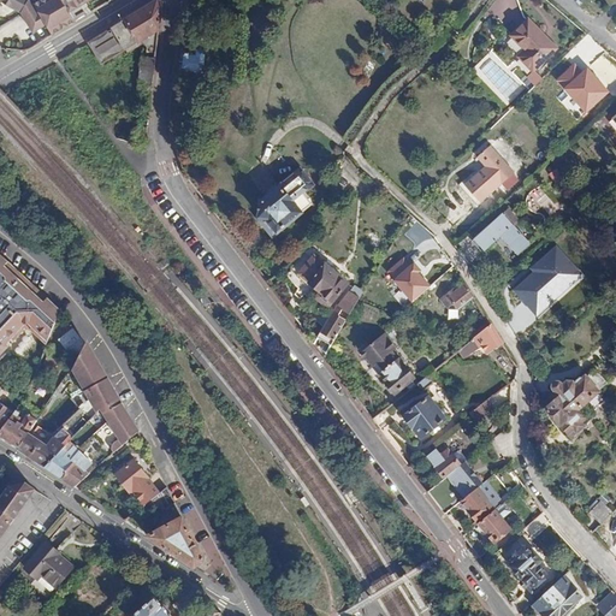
[(5,0),(23,11),(29,0),(5,0)]
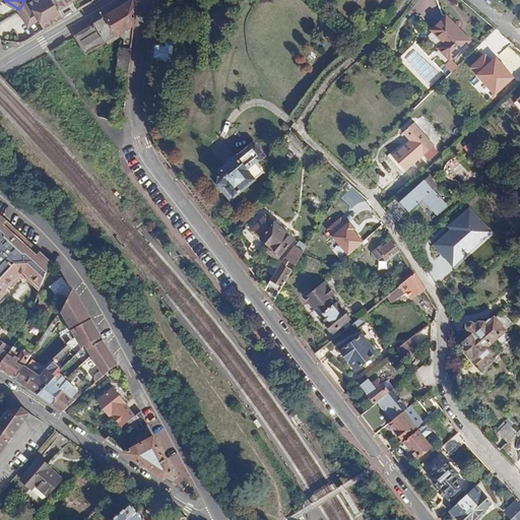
[(27,0),(24,0),(19,9),(21,14),(28,26),(40,19),(46,29),(65,16),(60,8),(73,0),(31,0),(29,1),(27,0)]
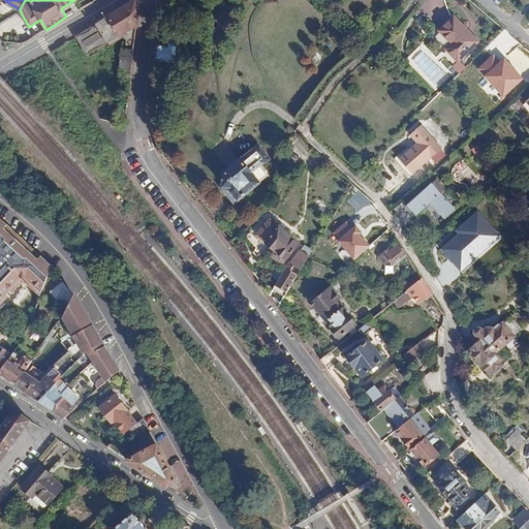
[(137,0),(131,0),(76,34),(89,53),(120,33),(129,39),(127,43),(134,43),(139,1),(137,0)]
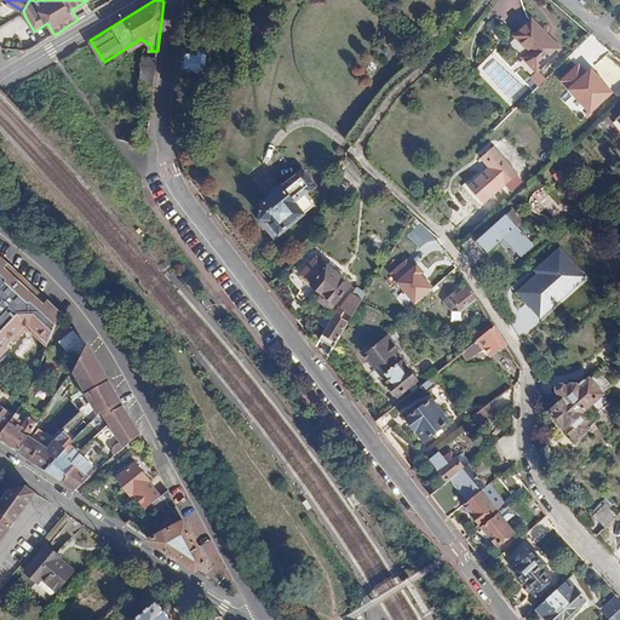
[(539,69),(563,46),(535,16),(517,33),(532,47),(524,55),(539,69)]
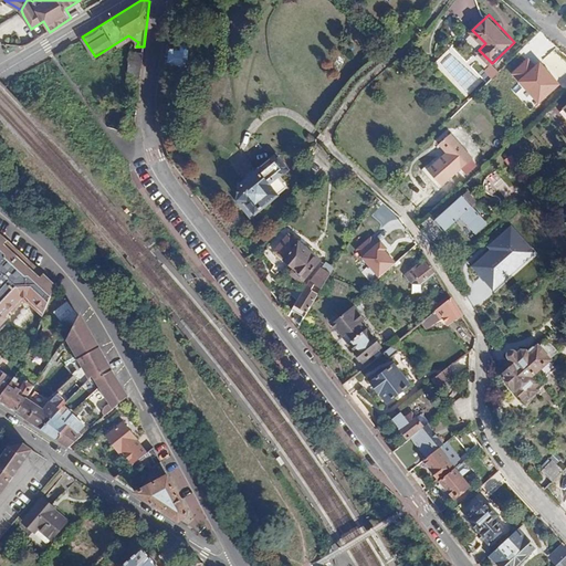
[(179,46),(170,45),(168,61),(186,67),(189,42),(179,41),(179,46)]
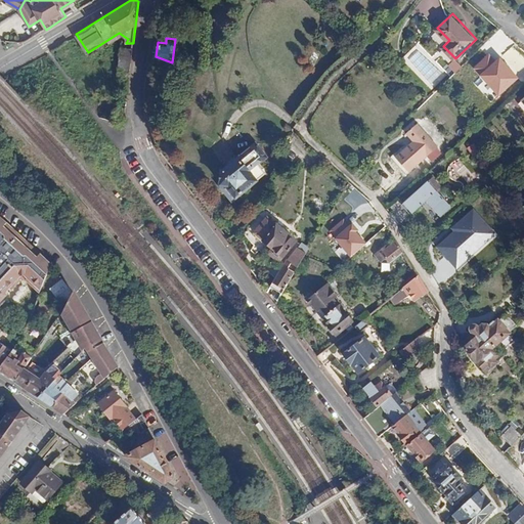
[(120,77),(129,78),(132,49),(123,48),(120,77)]
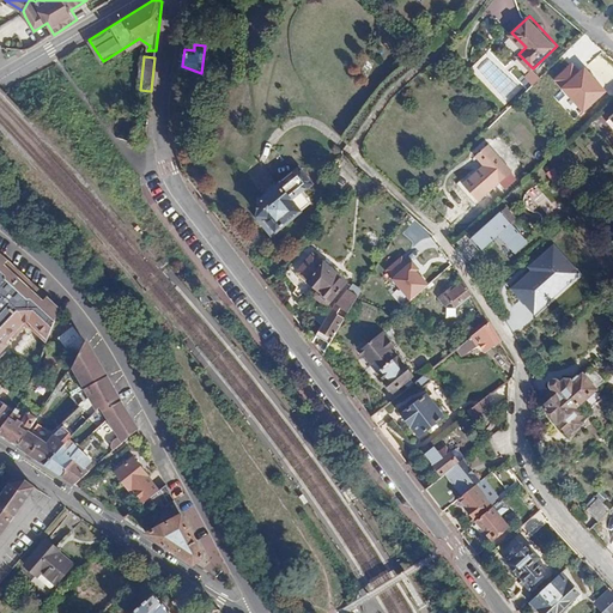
[(525,77),(533,85),(541,78),(533,68),(525,77)]
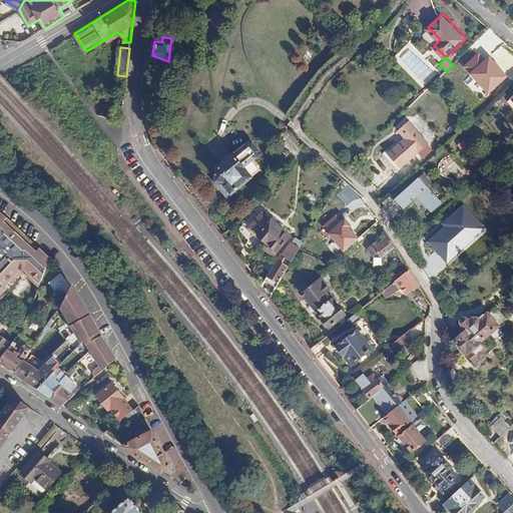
[(414,160),(419,165),(433,152),(408,124),(397,133),(403,140),(385,156),(400,172),(414,160)]
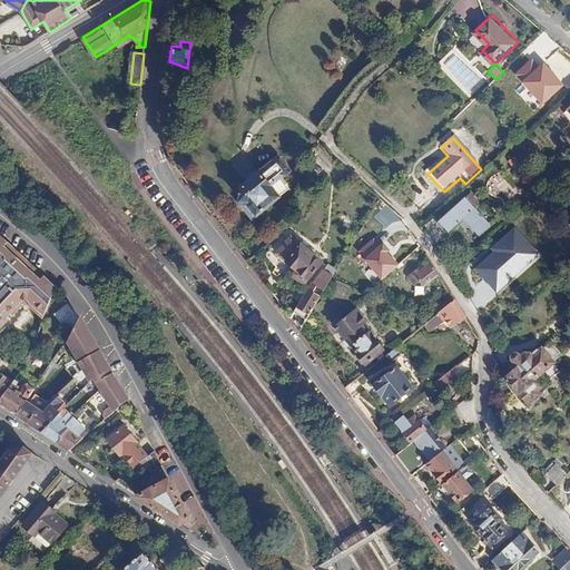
[(333,159),(323,148),(318,154),(335,173),(341,168),(333,159)]
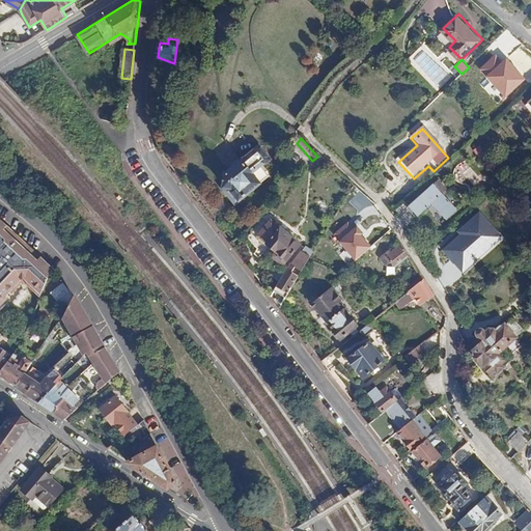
[(224,184),(226,186),(229,185),(240,198),(268,174),(260,164),(269,157),(259,144),(227,171),(224,184)]
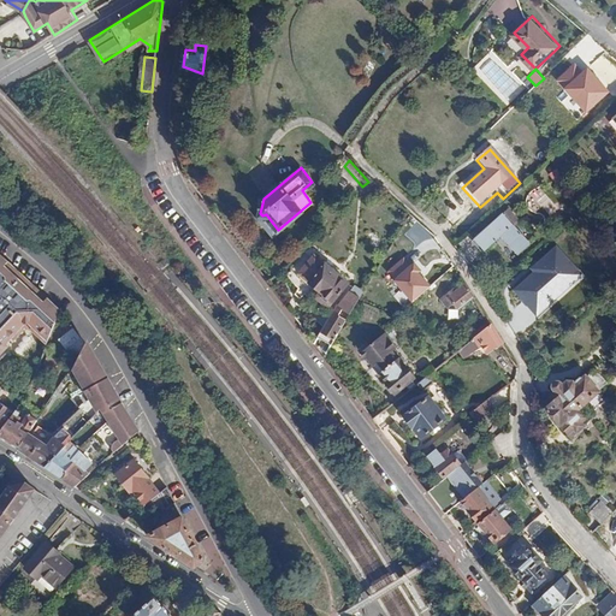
[(566,181),(557,169),(550,173),(558,185),(566,181)]
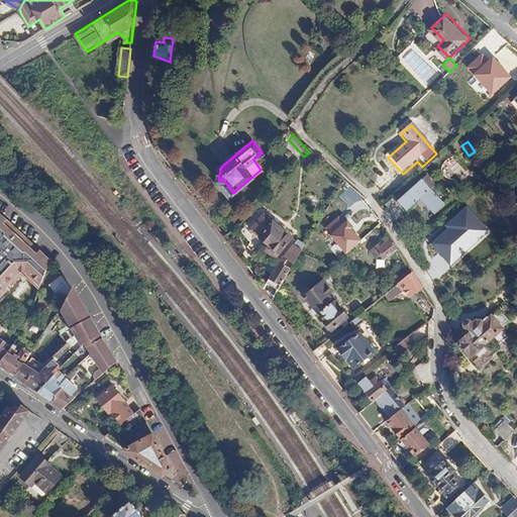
[(449,199),(427,174),(399,199),(406,209),(423,195),(437,210),(449,199)]
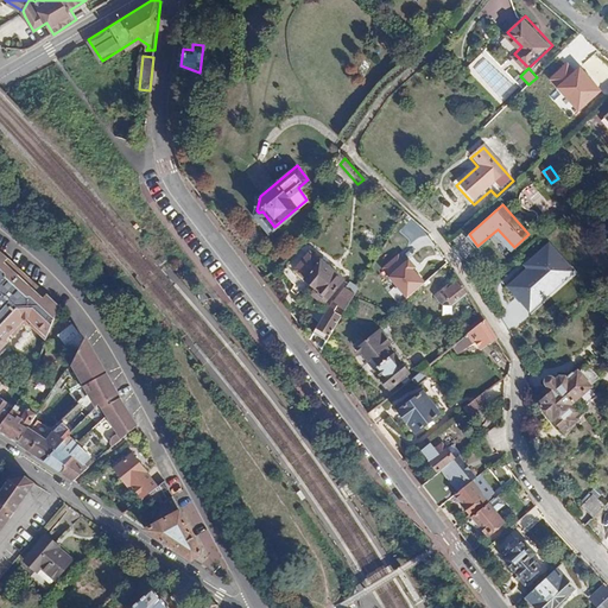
[(263,211),(259,213),(259,216),(270,230),(274,227),(263,211)]
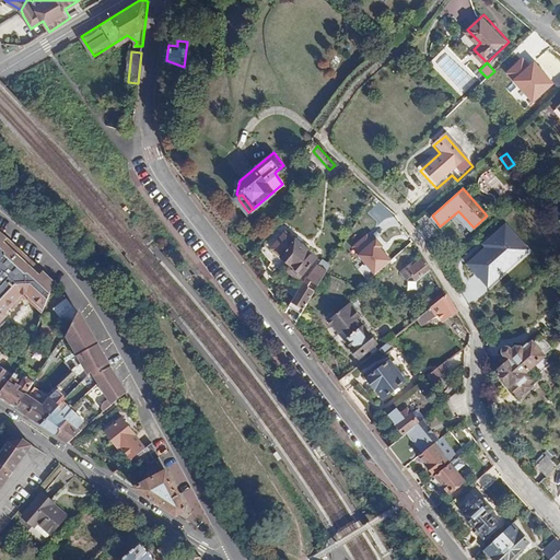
[(508,221),(481,243),(485,247),(466,263),(489,290),(534,252),(508,221)]
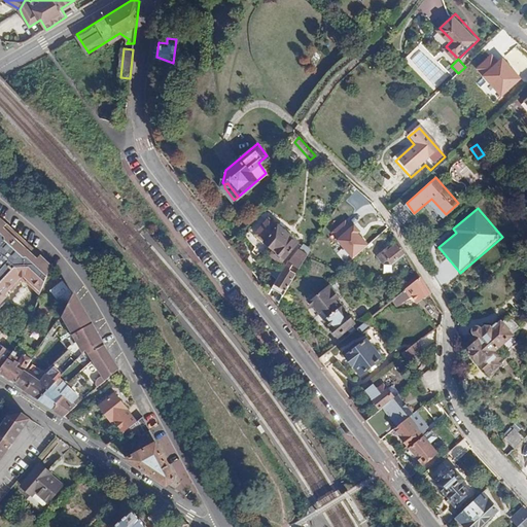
[(0,218),(1,219),(12,231),(3,220),(0,216),(0,218)]
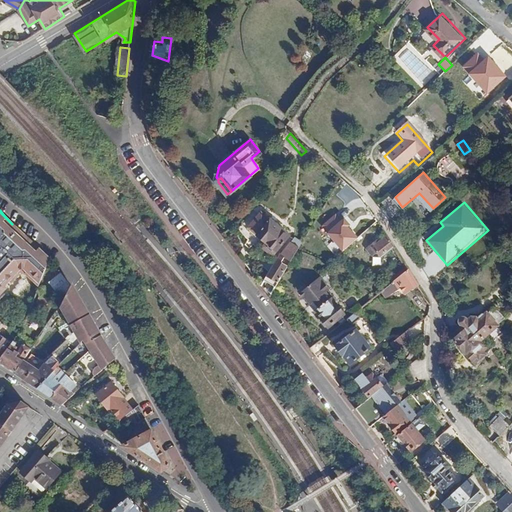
[(338,212),(322,225),(343,251),(359,238),(338,212)]
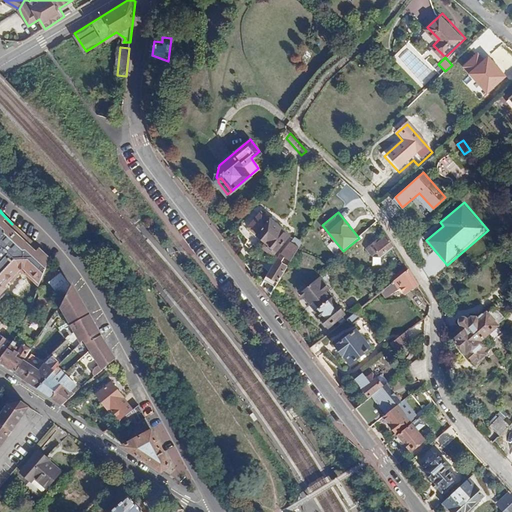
[(39,285),(50,259),(12,224),(0,213),(0,294),(5,289),(3,288),(7,281),(8,282),(16,273),(14,270),(20,265),(24,269),(39,285)]
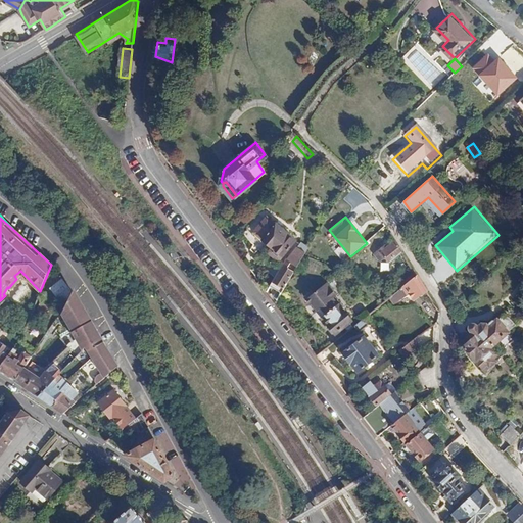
[(255,235),(275,247),(286,254),(296,237),(265,218),(255,235)]
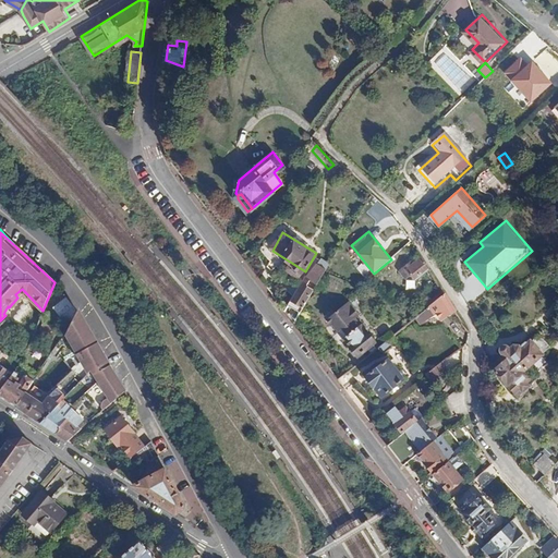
[(431,270),(422,256),(405,270),(413,281),(414,282),(431,270)]
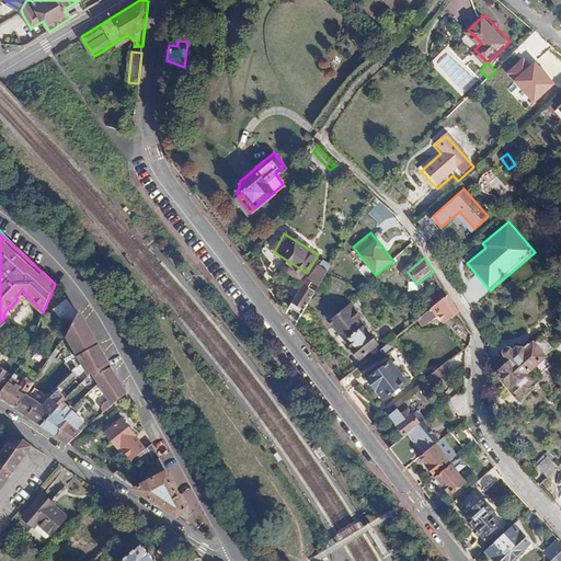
[(313,278),(321,283),(331,266),(328,264),(327,267),(321,263),(312,277),(313,278)]
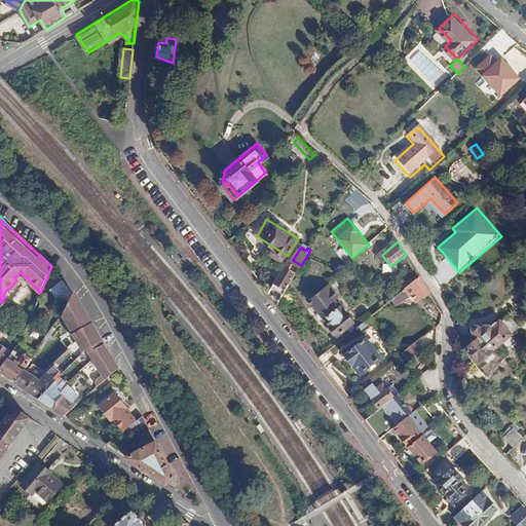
[(288,256),(276,249),(273,255),(285,262),(288,256)]
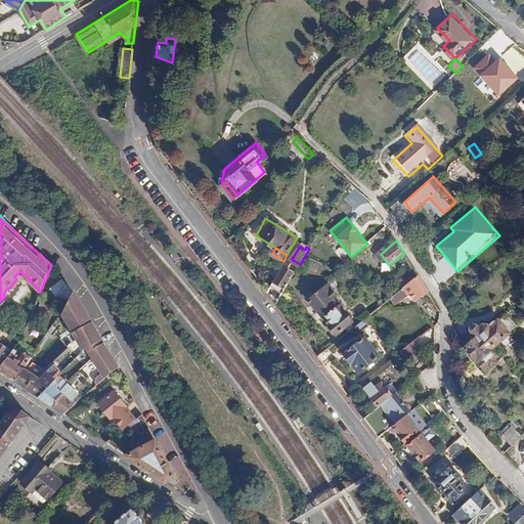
[(273,282),(272,285),(277,289),(281,296),(297,270),(290,265),(293,260),(292,259),(289,257),(280,271),(273,282)]
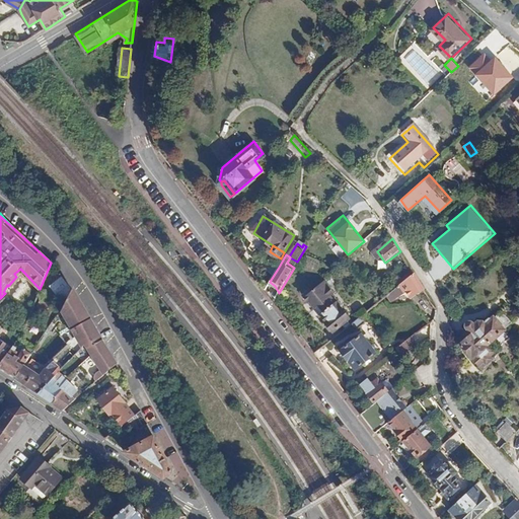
[(263,275),(271,280),(278,269),(269,264),(263,275)]
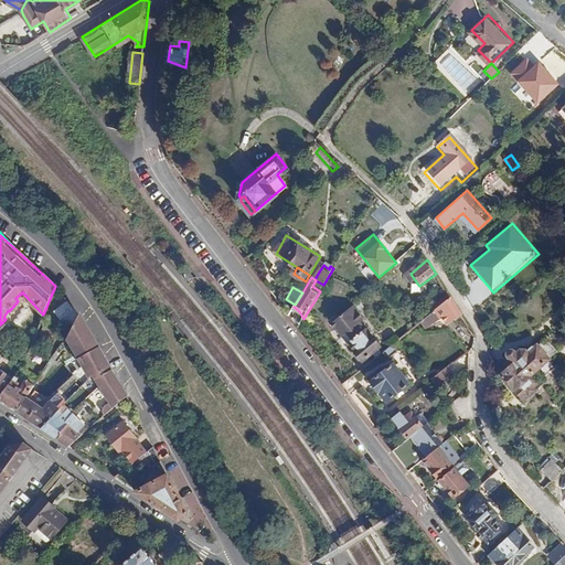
[(429,309),(432,312),(450,297),(448,294),(429,309)]
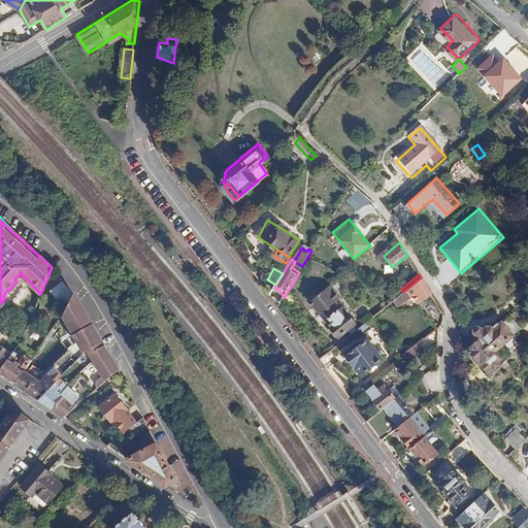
[(39,296),(40,294),(25,277),(26,284),(39,296)]
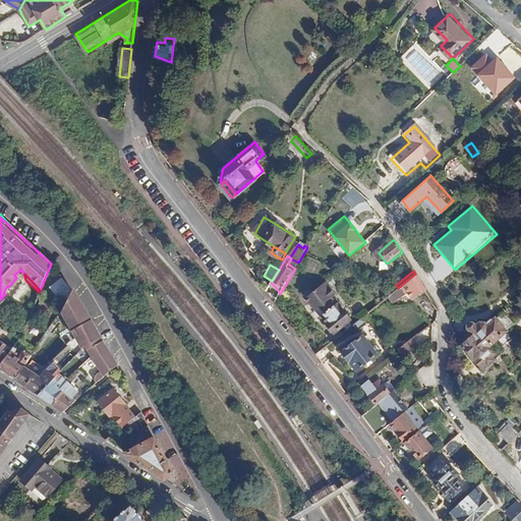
[(398,288),(388,296),(392,302),(405,292),(412,286),(416,292),(422,287),(415,274),(398,288)]
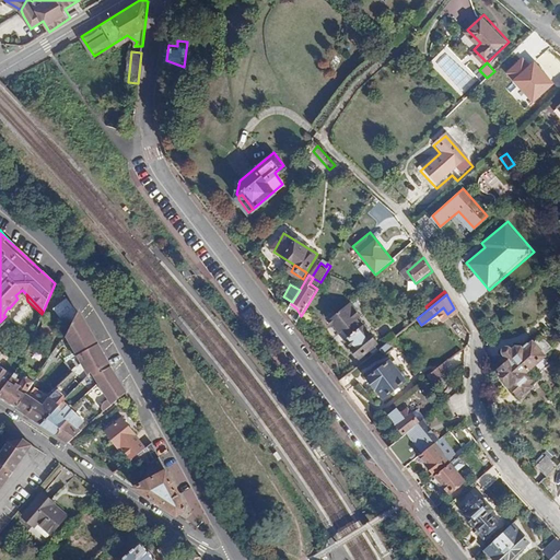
[(54,307),(70,326),(79,312),(66,296),(54,307)]
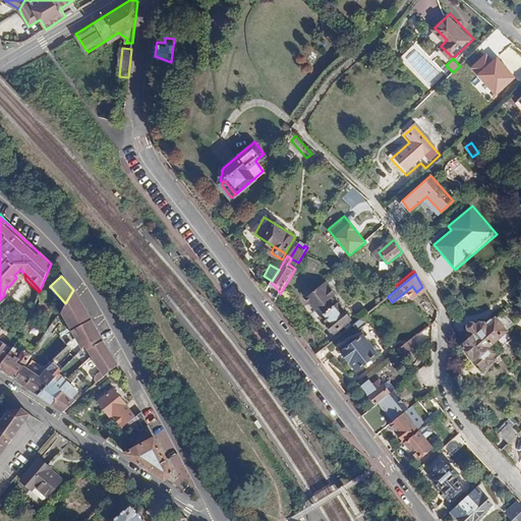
[(311,301),(319,310),(335,298),(333,296),(337,293),(327,281),(313,291),(311,289),(304,296),(310,303),(311,301)]
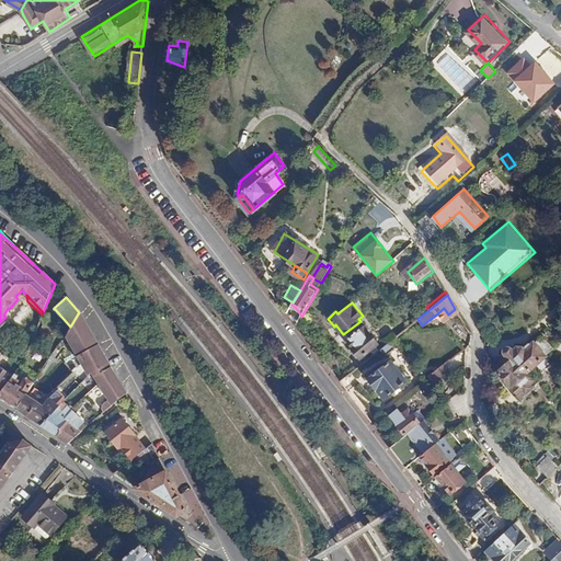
[(444,308),(436,315),(441,320),(448,315),(444,308)]
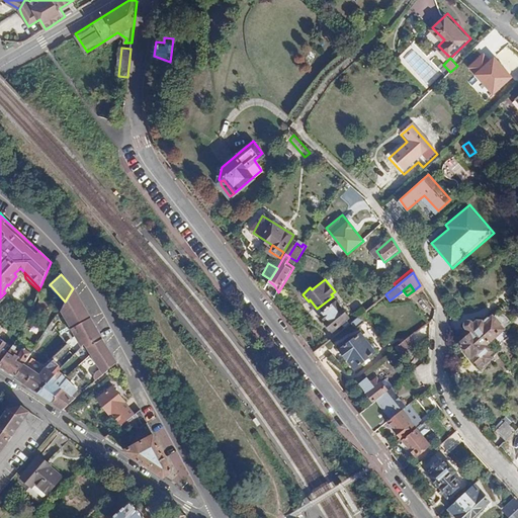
[(93,374),(95,379),(115,361),(92,320),(73,289),(65,301),(60,311),(79,345),(81,343),(87,351),(99,368),(94,372),(93,373),(93,374)]
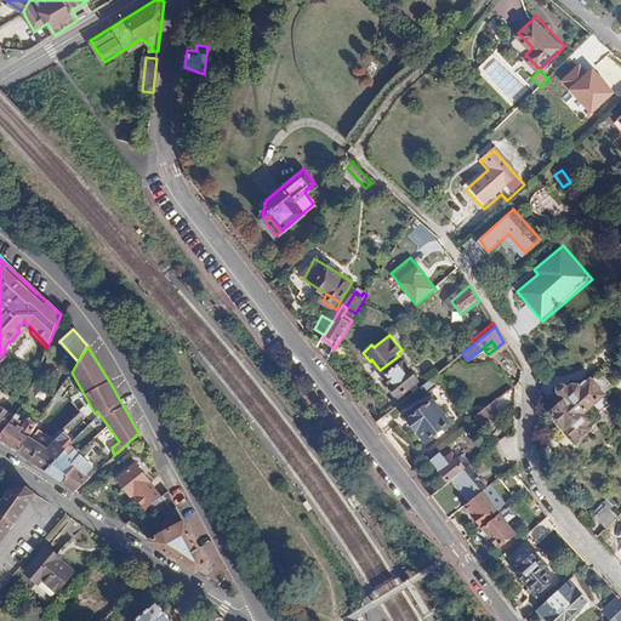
[(399,355),(380,370),(385,376),(403,360),(399,355)]
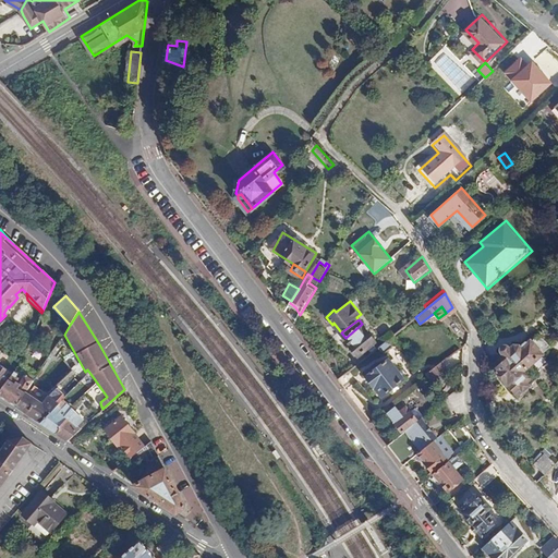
[(362,324),(346,338),(359,355),(368,348),(374,343),(376,341),(362,324)]
